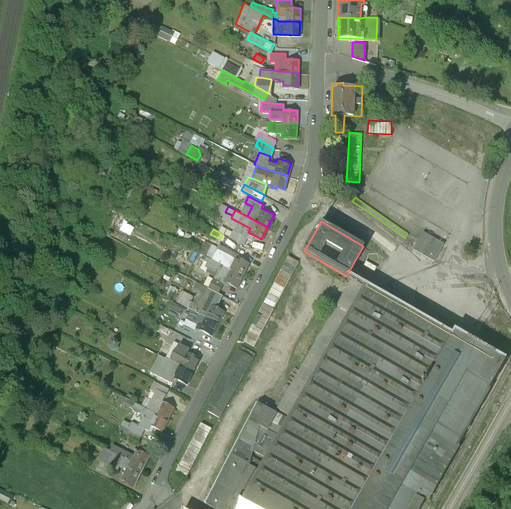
[(440,240),(422,230),(412,248),(433,260),(436,255),(432,252),(434,248),(435,249),(440,240)]
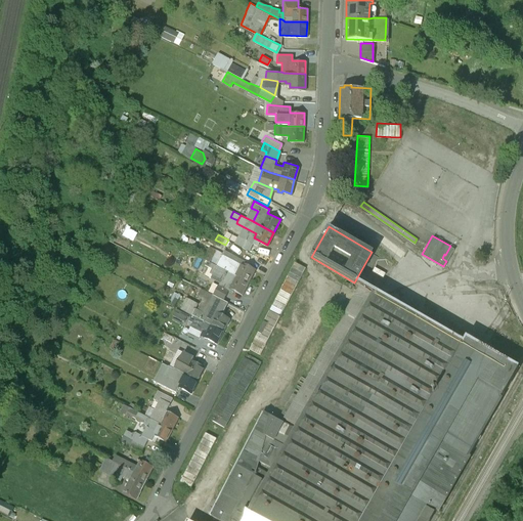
[(214,253),(206,249),(202,257),(209,261),(216,264),(221,254),(215,251),(214,253)]
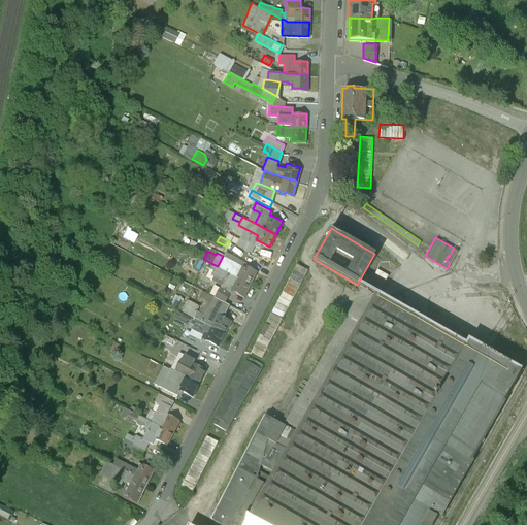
[(242,264),(242,266),(223,256),(218,266),(250,283),(256,271),(242,264)]
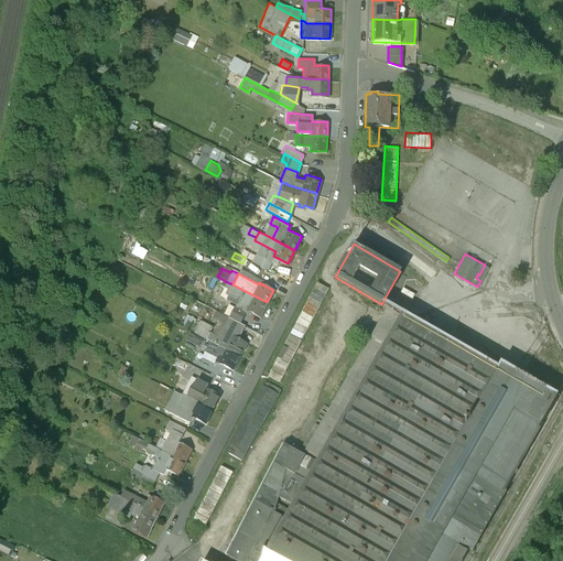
[(233,284),(225,281),(223,286),(228,289),(226,293),(240,301),(242,299),(250,302),(247,309),(260,315),(267,302),(233,284)]
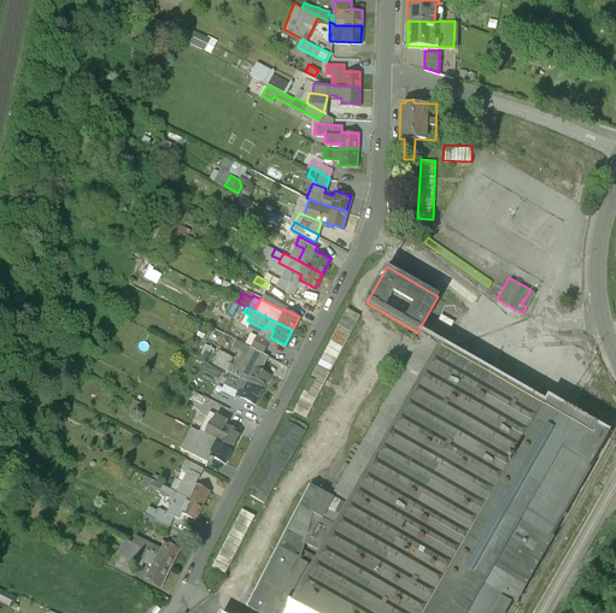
[(346,307),(292,411),(305,417),(359,314),(346,307)]
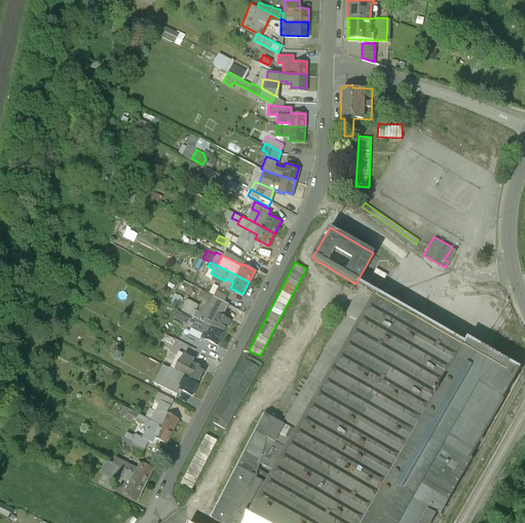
[(217,286),(213,284),(209,291),(213,294),(217,286)]
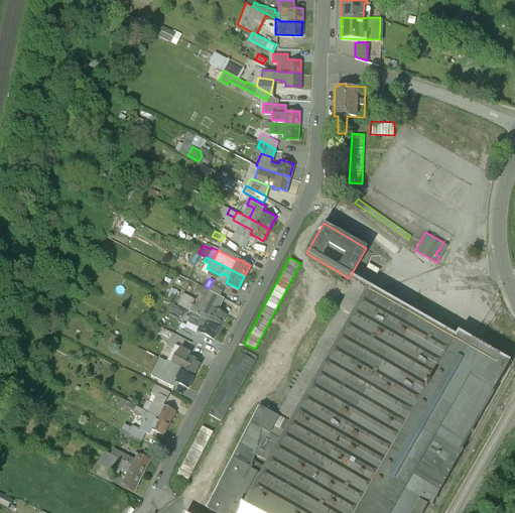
[(354,278),(278,411),(292,419),(368,286),(354,278)]
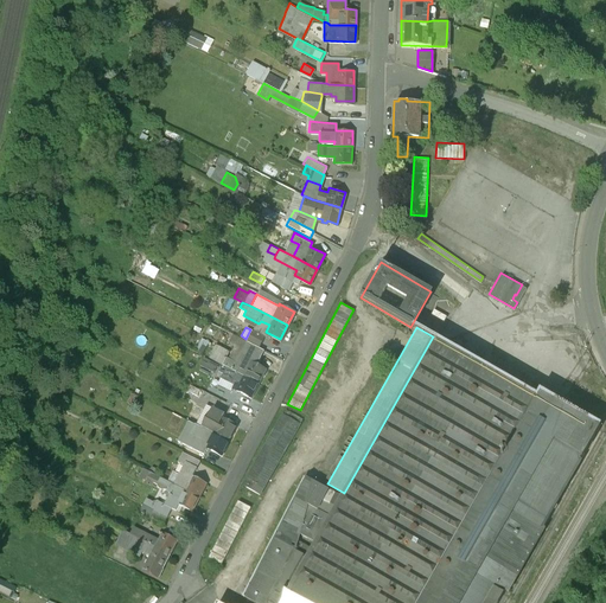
[(263,335),(252,329),(246,340),(247,340),(259,346),(263,335)]
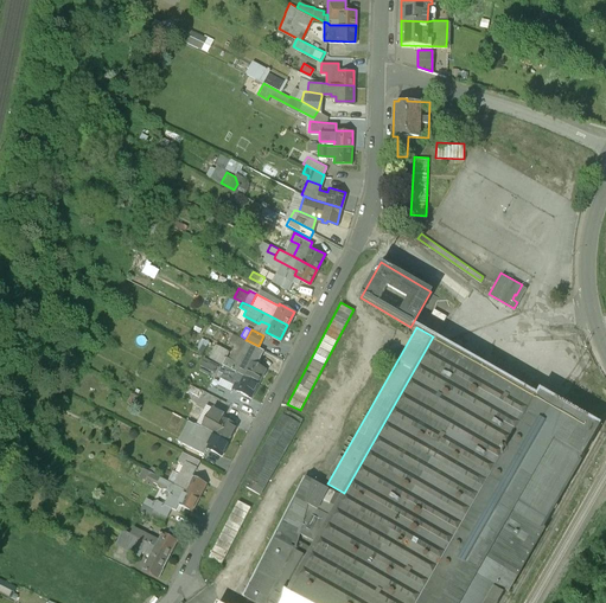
[(202,350),(208,337),(202,334),(197,347),(202,350)]
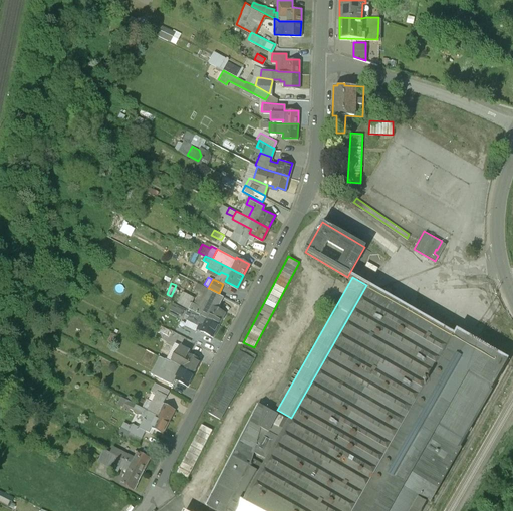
[(259,472),(236,510),(410,510),(412,509),(416,510),(421,510),(428,500),(429,500),(507,360),(458,331),(455,335),(366,285),(291,418),(259,472)]
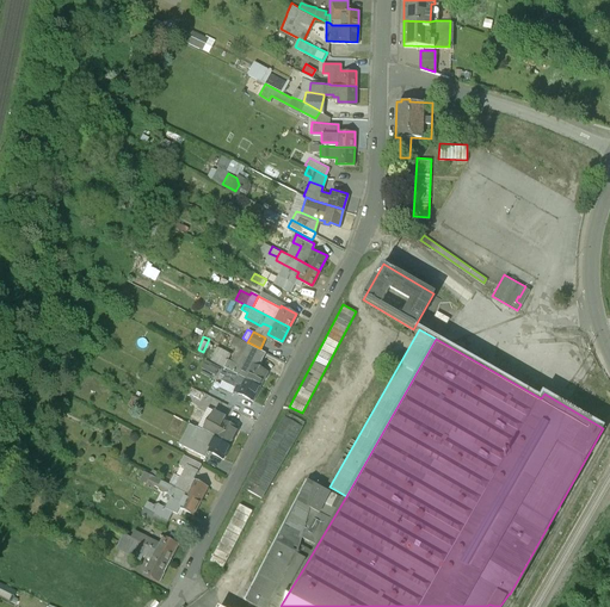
[(260,348),(248,342),(236,364),(233,372),(259,385),(266,371),(257,365),(265,351),(260,348)]
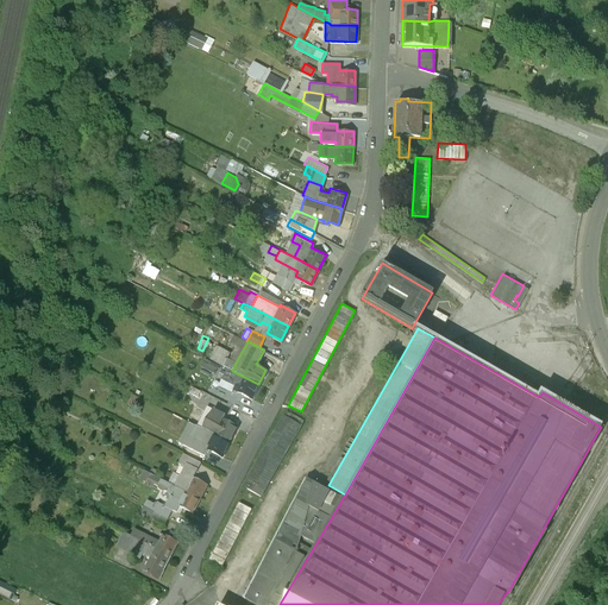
[(236,363),(225,357),(220,365),(226,367),(232,371),(236,363)]
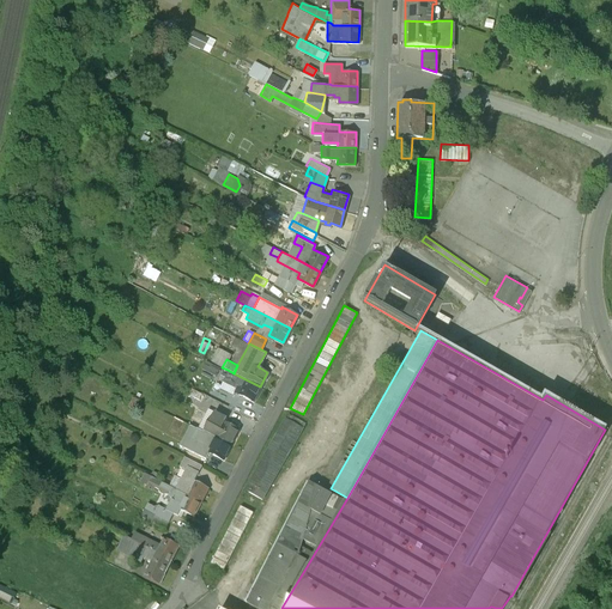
[(234,373),(228,370),(222,381),(236,387),(234,393),(253,401),(260,387),(234,373)]
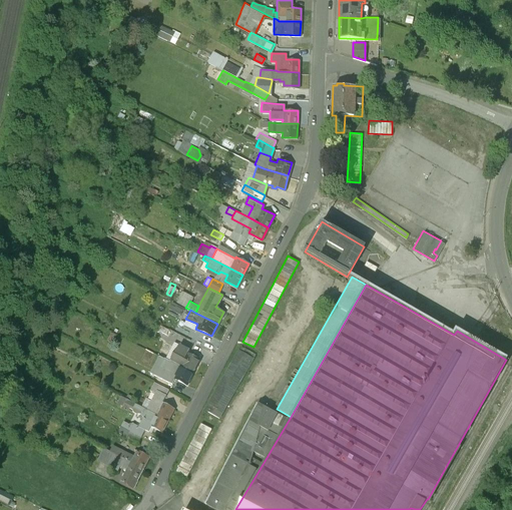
[(236,349),(202,410),(218,419),(252,358),(236,349)]
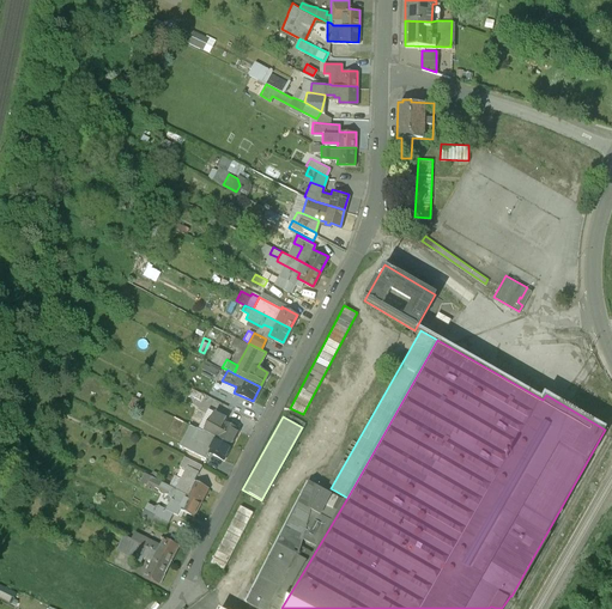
[(237,430),(222,422),(216,436),(230,443),(237,430)]
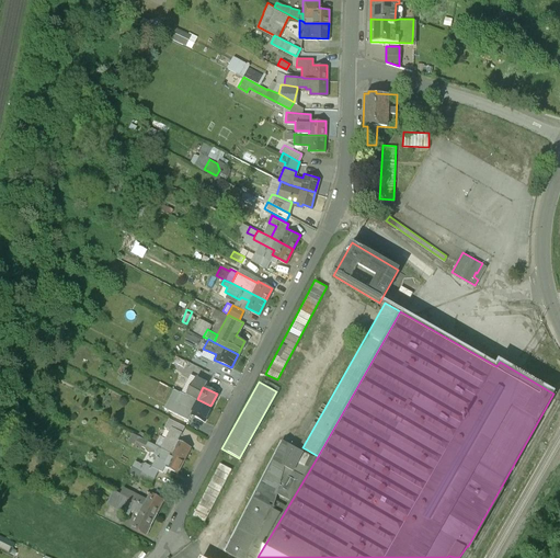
[(184,393),(175,388),(171,397),(181,402),(180,405),(186,407),(187,403),(186,403),(191,396),(184,393)]
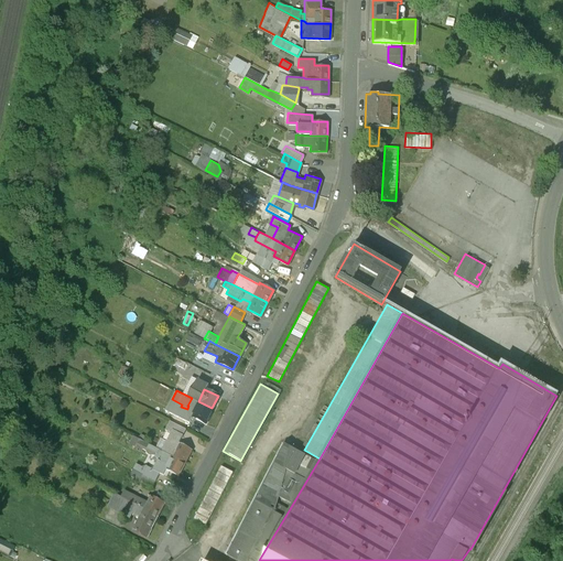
[(198,401),(192,398),(187,406),(188,406),(194,409),(191,416),(204,422),(212,408),(198,401)]
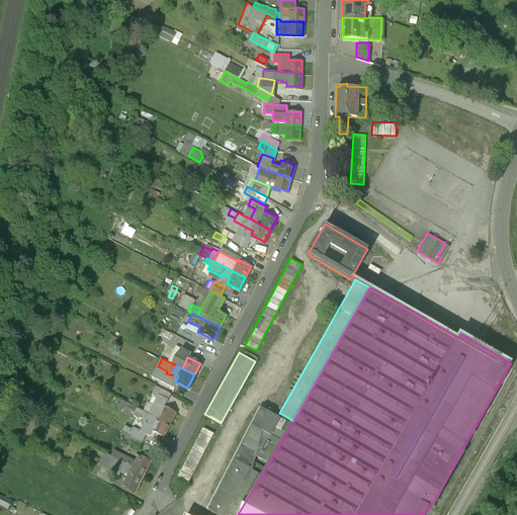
[(170,393),(155,385),(151,394),(156,397),(158,394),(167,399),(170,393)]
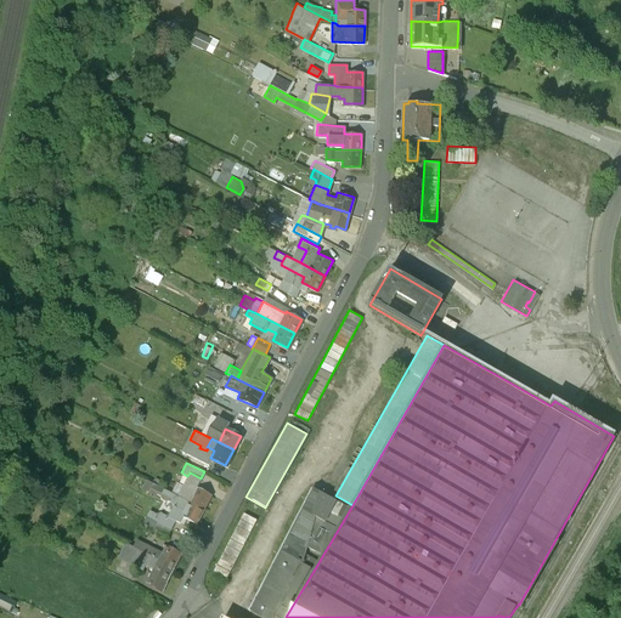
[(201,478),(190,472),(187,476),(182,486),(176,482),(171,492),(179,495),(203,509),(210,494),(196,487),(201,478)]
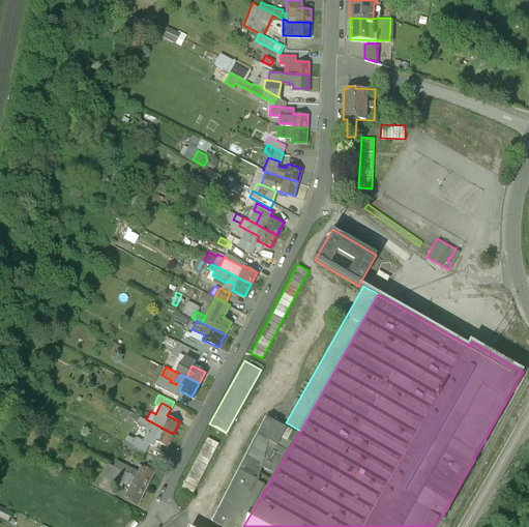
[(129,410),(124,408),(120,416),(131,421),(136,414),(129,410)]
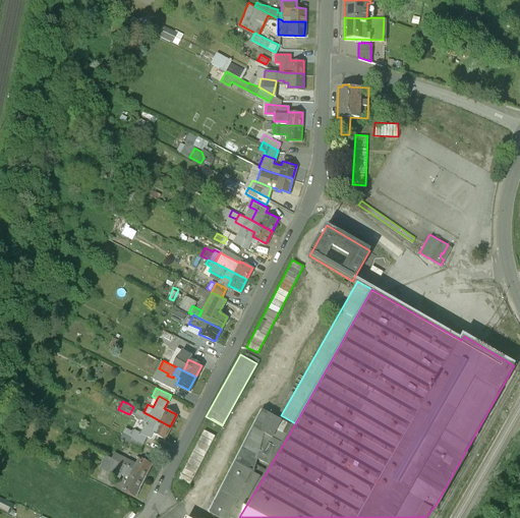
[(261,408),(209,510),(224,517),(239,517),(263,478),(252,472),(256,458),(269,465),(280,443),(282,444),(291,426),(261,408)]
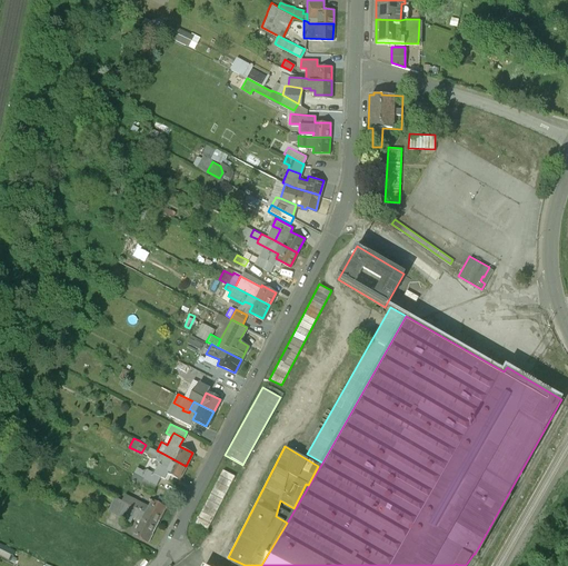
[(186,466),(163,454),(153,472),(153,473),(160,476),(163,478),(167,473),(179,479),(186,466)]
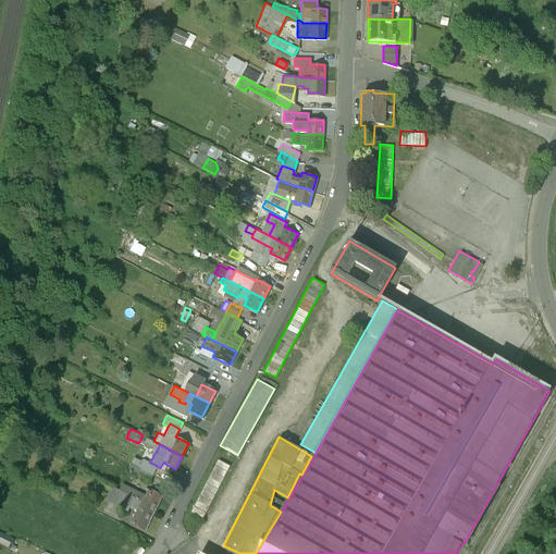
[(150,462),(145,458),(140,467),(152,474),(157,466),(150,463),(150,462)]
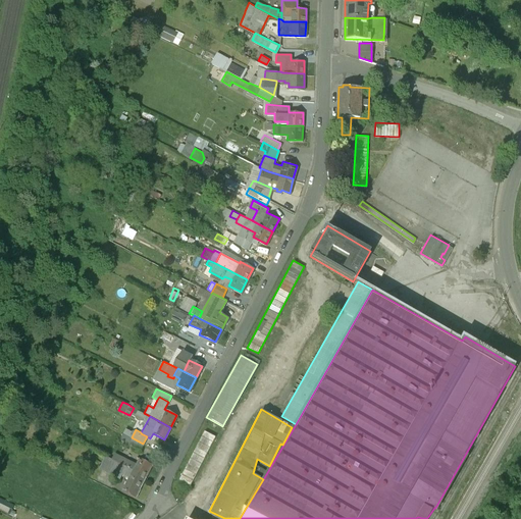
[(203,430),(177,480),(189,485),(214,436),(203,430)]
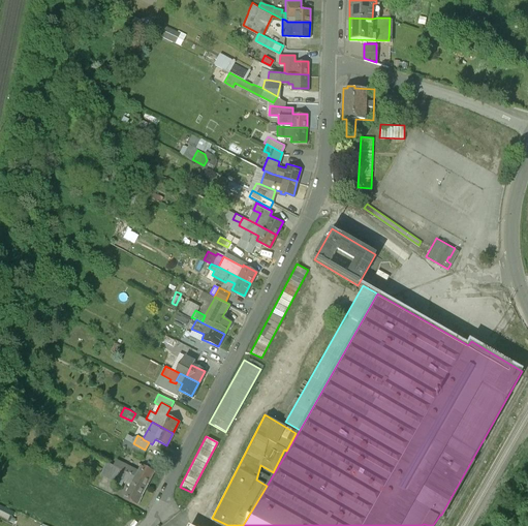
[(145,450),(133,443),(130,450),(142,456),(145,450)]
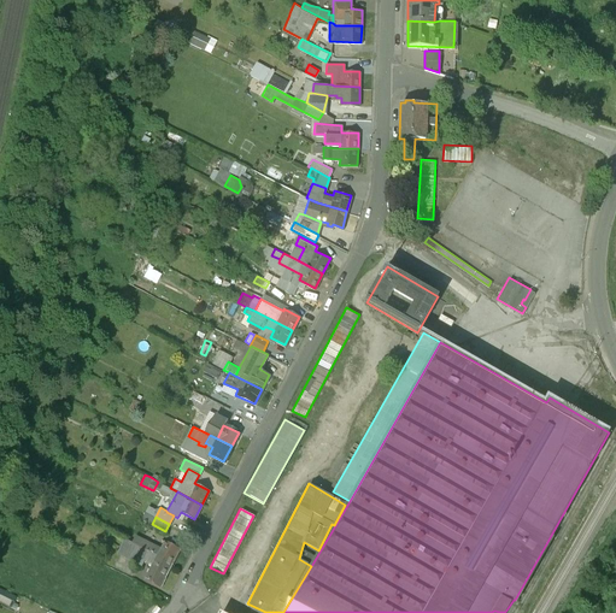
[(150,542),(135,535),(132,541),(139,544),(146,549),(150,542)]
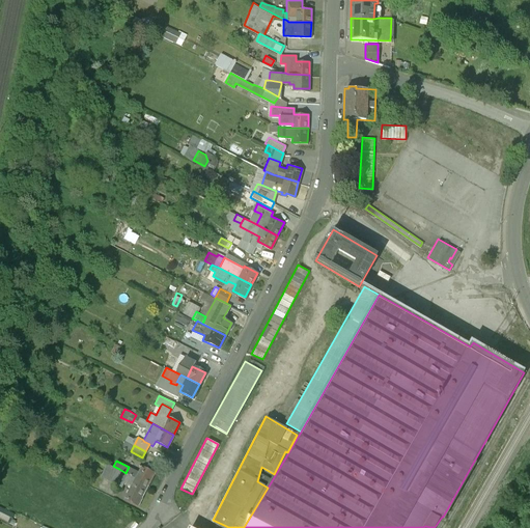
[(113,466),(108,463),(101,475),(113,481),(115,477),(119,469),(113,466)]
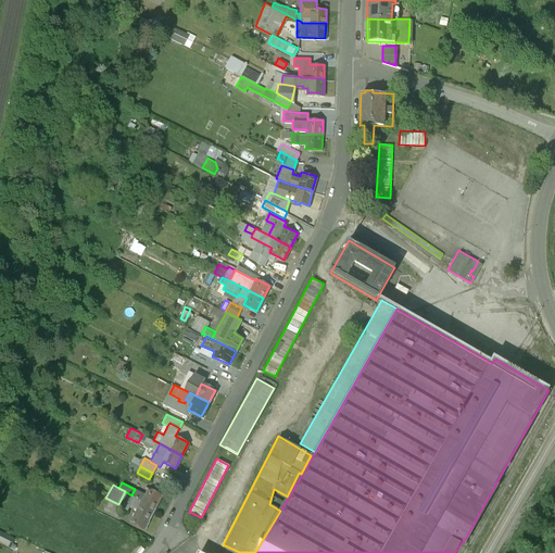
[(161,494),(148,488),(144,494),(135,489),(131,495),(154,507),(161,494)]
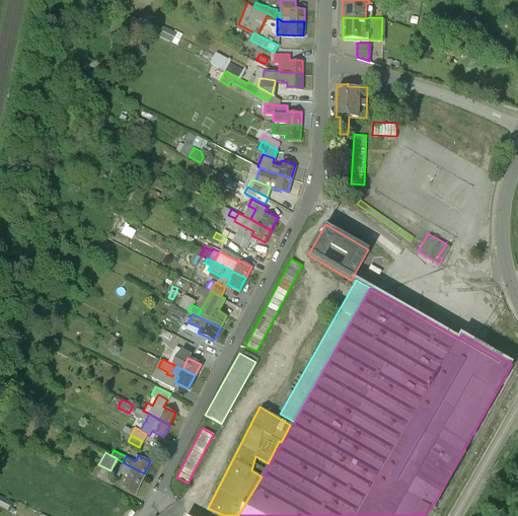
[(123,462),(117,458),(113,466),(127,474),(121,487),(134,494),(139,486),(138,485),(144,473),(123,462)]
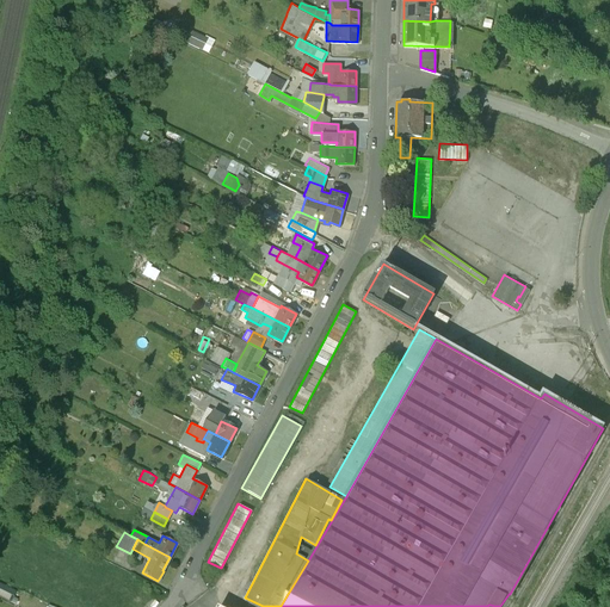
[(0,593),(12,599),(19,587),(0,577),(0,593)]
